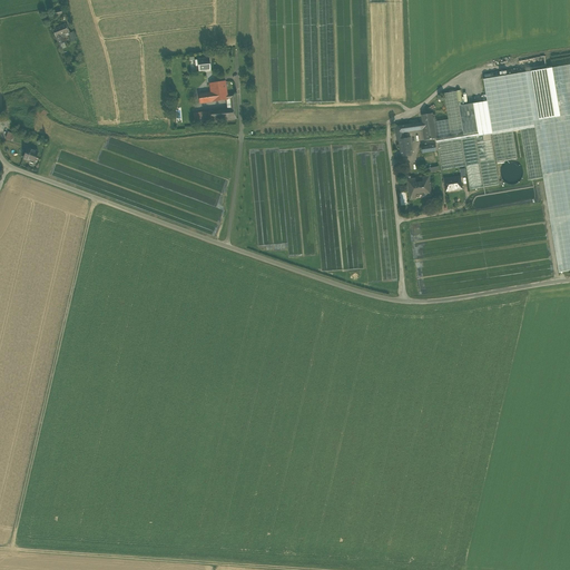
[(52,30),(59,45),(65,43),(62,38),(66,37),(65,33),(69,32),(66,25),(52,30)]
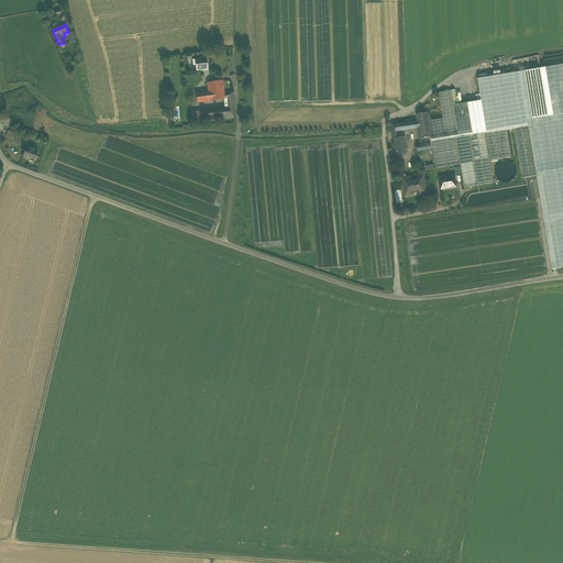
[(521,70),(540,67),(538,55),(514,59),(515,65),(521,64),(521,70)]
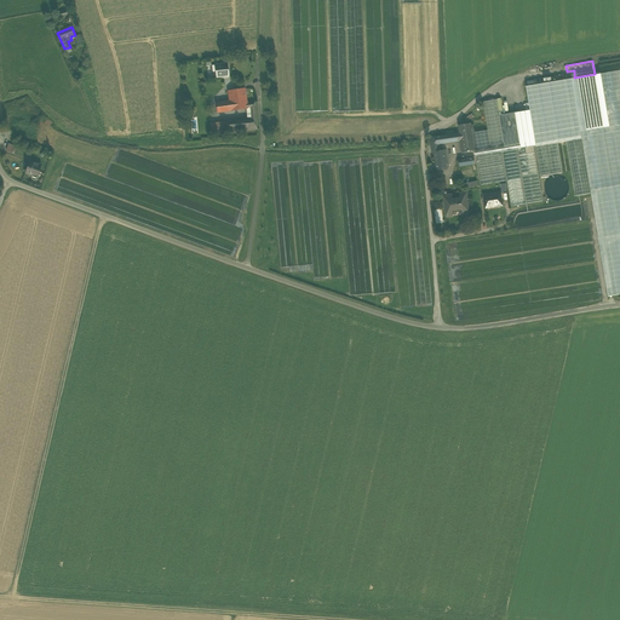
[(216,72),(217,76),(229,75),(228,64),(212,65),(213,72),(216,72)]
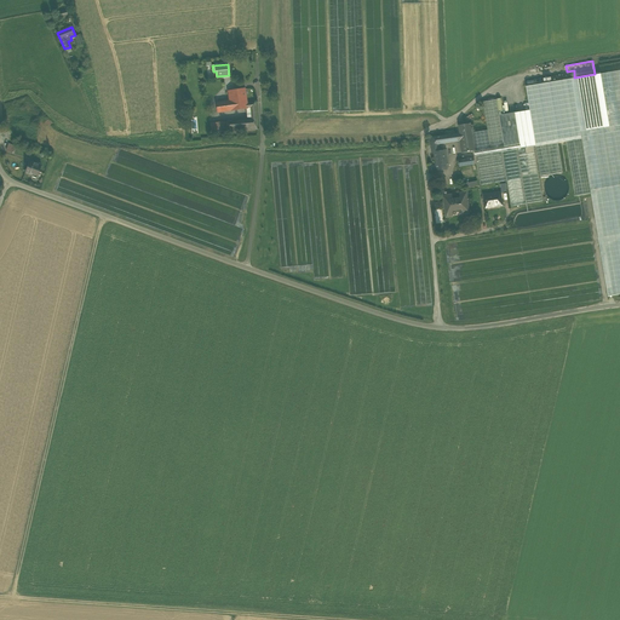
[(530,110),(515,113),(521,148),(534,145),(534,147),(535,145),(558,142),(566,141),(583,138),(591,190),(619,184),(619,70),(526,86),(530,110)]
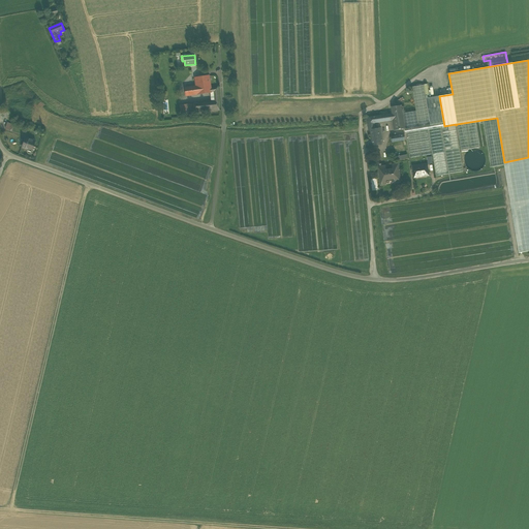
[(195,78),(196,86),(210,84),(209,75),(195,78)]
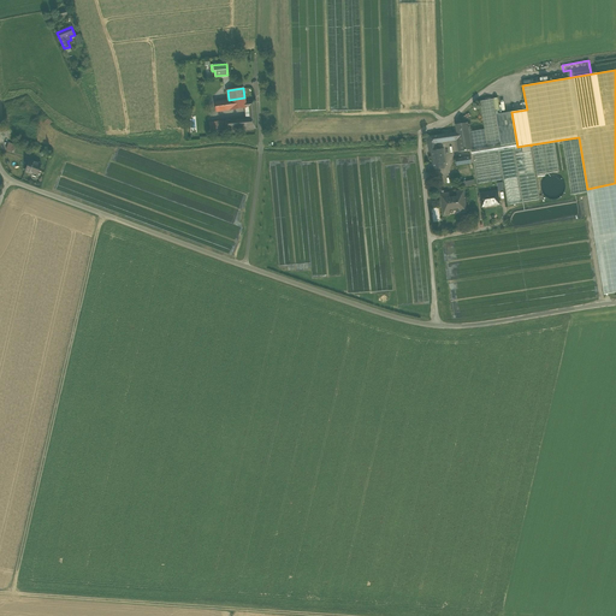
[(246,102),(244,98),(229,100),(215,102),(217,111),(244,107),(249,107),(254,108),(253,101),(246,102)]
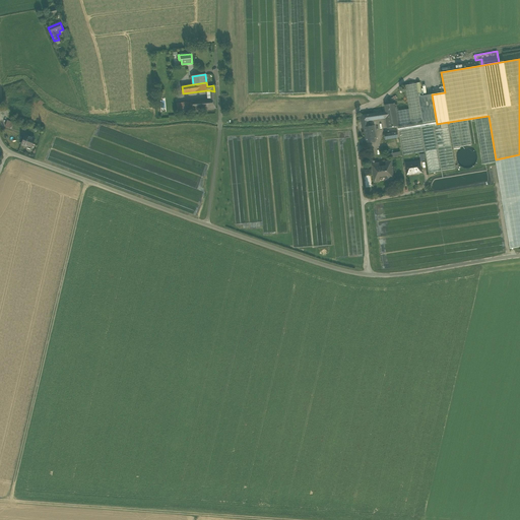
[(429,173),(442,171),(434,125),(437,124),(432,94),(418,96),(418,94),(416,83),(405,85),(409,109),(396,111),(398,127),(403,155),(426,151),(429,173)]
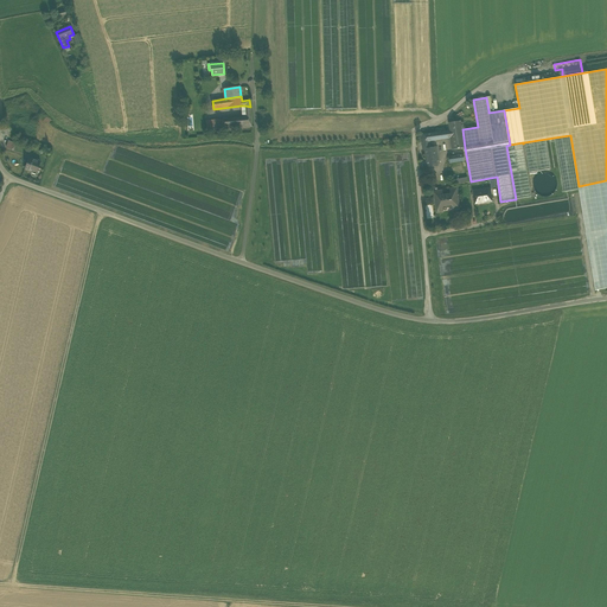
[(205,120),(206,131),(223,129),(222,119),(205,120)]
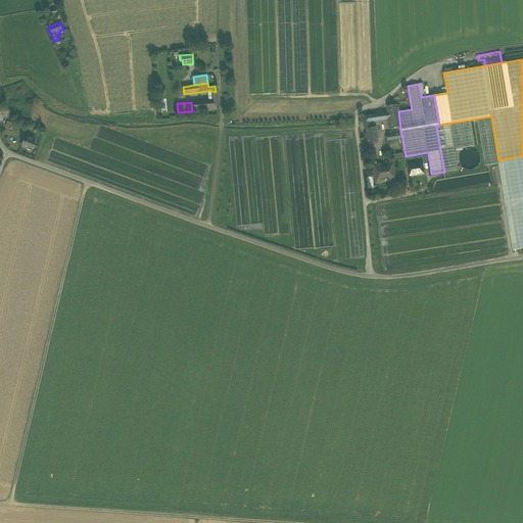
[(389,119),(390,129),(400,128),(398,111),(396,104),(387,105),(388,112),(389,119)]
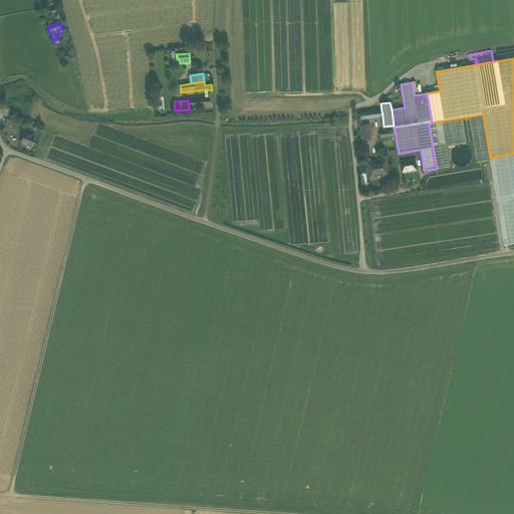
[(356,115),(357,120),(364,119),(382,116),(381,110),(361,113),(356,114),(356,115)]
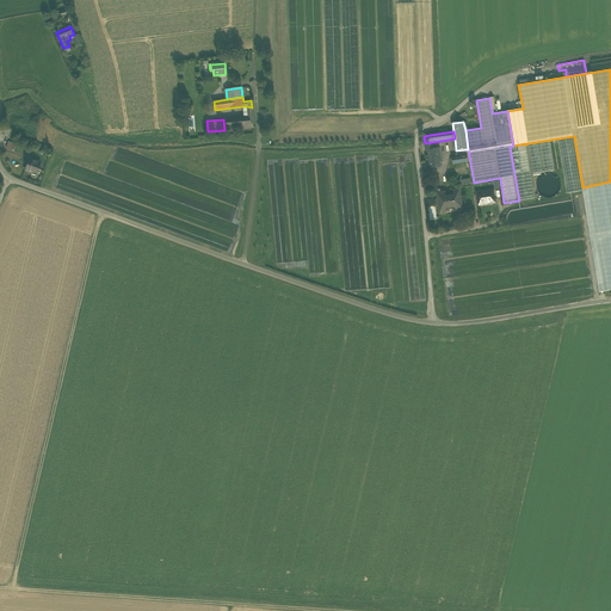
[(557,139),(567,193),(582,191),(582,187),(574,136),(557,139)]
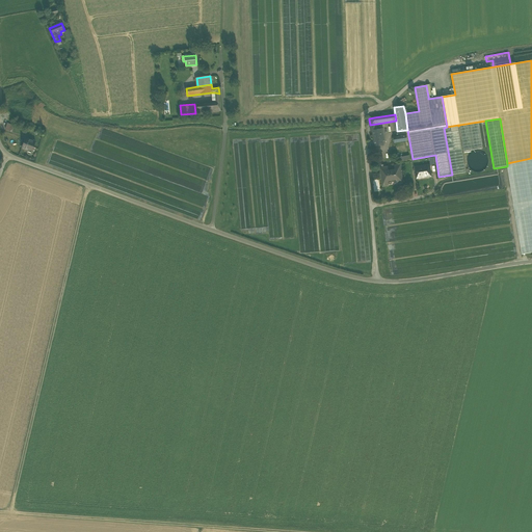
[(459,125),(463,152),(483,149),(479,122),(459,125)]
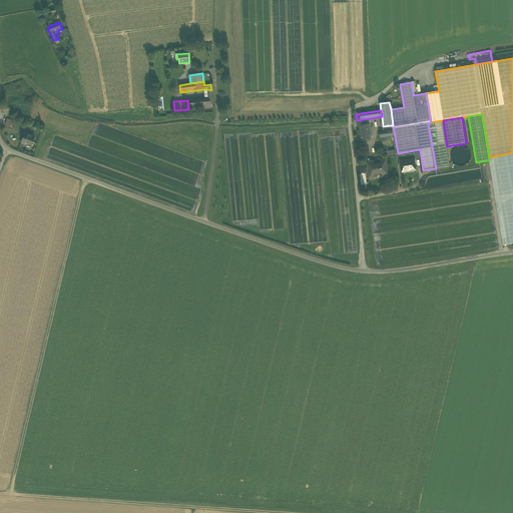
[(360,126),(362,141),(370,139),(370,135),(371,135),(370,124),(364,125),(364,119),(357,120),(358,126),(360,126)]
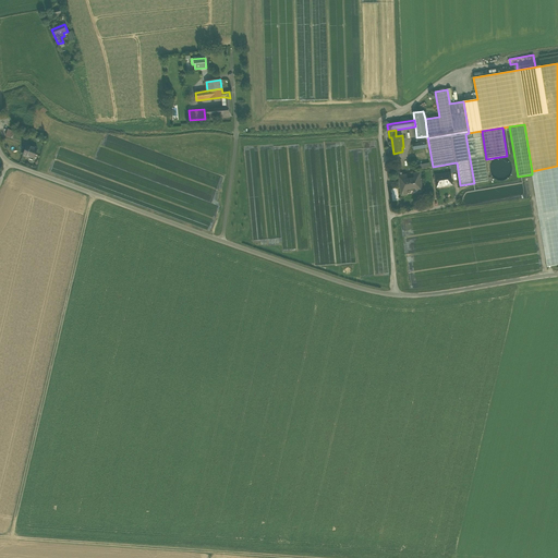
[(465,134),(474,183),(488,181),(481,132),(481,131),(469,133),(465,134)]
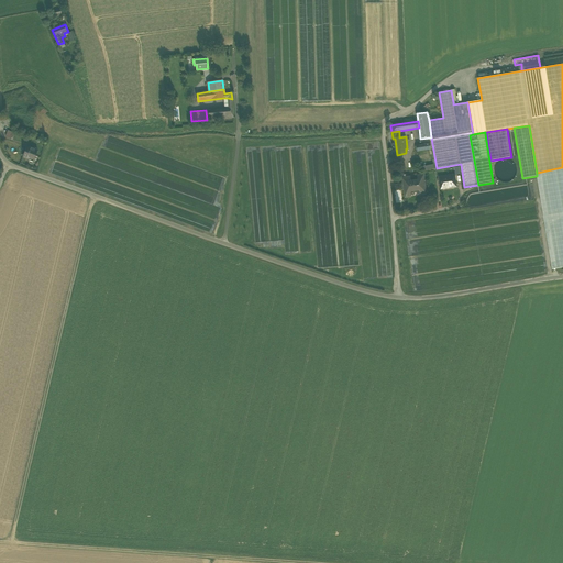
[(30,159),(34,161),(37,151),(26,146),(22,157),(30,159)]
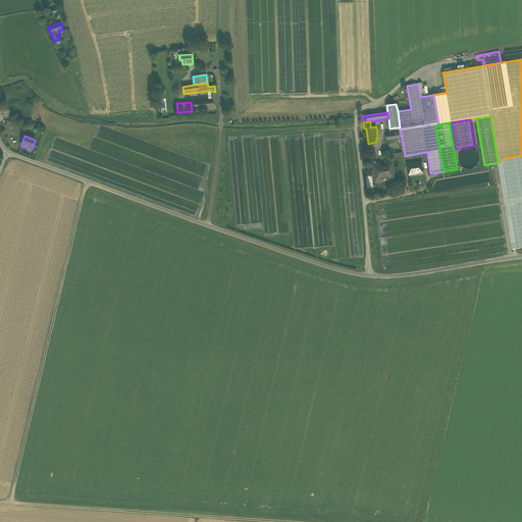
[(459,156),(459,160),(460,164),(463,167),(466,169),(470,169),(474,167),(477,165),(479,161),(479,157),(478,154),(475,151),(471,149),(467,149),(464,150),(461,153),(459,156)]
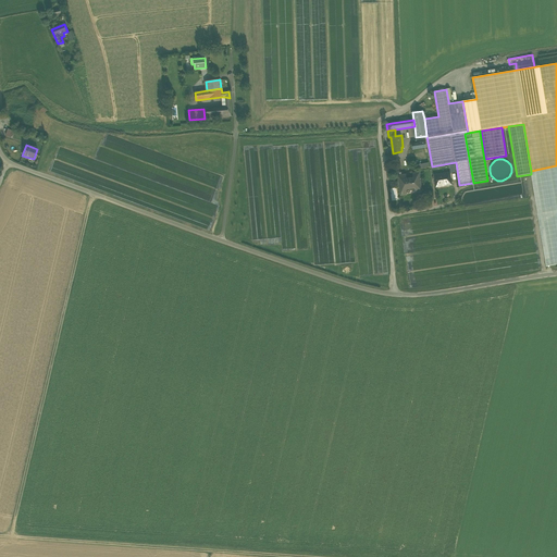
[(534,195),(546,267),(556,263),(556,165),(531,171),(531,174),(534,195)]
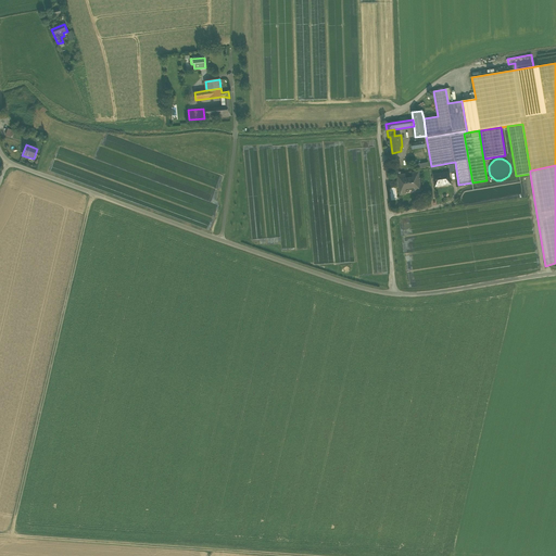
[(397,176),(401,194),(406,193),(405,189),(415,188),(415,190),(421,189),(418,173),(413,174),(413,178),(406,179),(405,175),(397,176)]
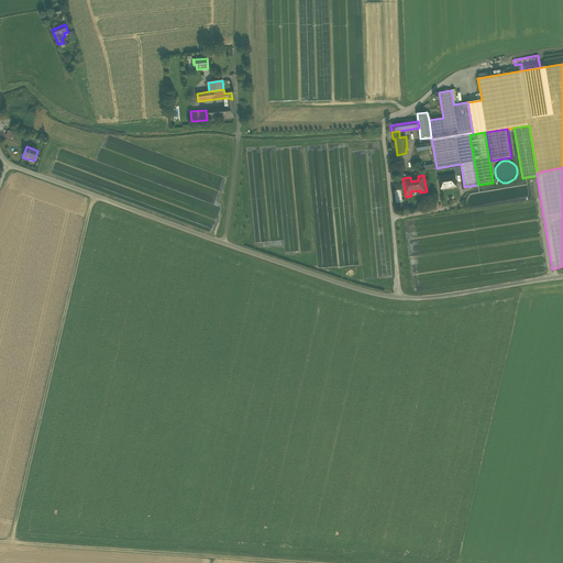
[(454,175),(439,177),(440,181),(442,189),(443,189),(442,188),(451,187),(456,187),(454,175)]
